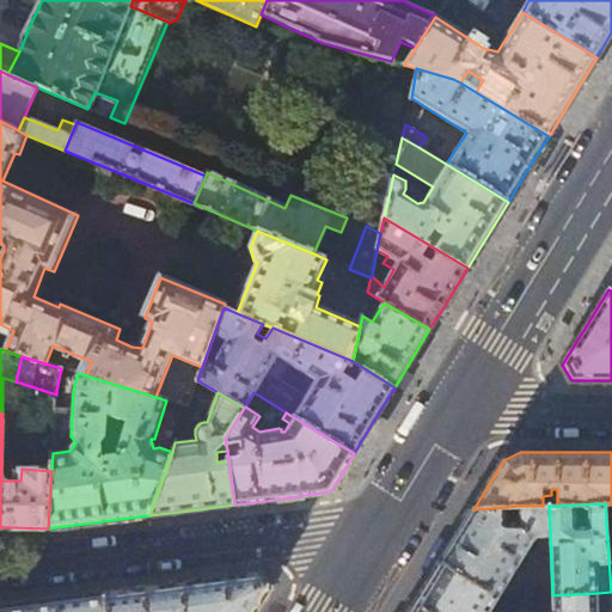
[(549,506),(543,506),(518,506),(519,524),(508,524),(508,507),(473,509),(459,532),(440,562),(500,598),(537,537),(550,536),(549,506)]
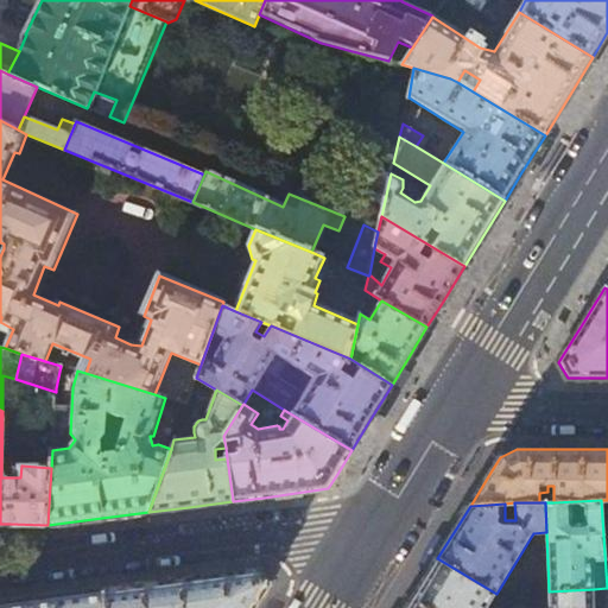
[(487,607),(496,594),(437,558),(416,593),(409,605),(406,607),(487,607)]
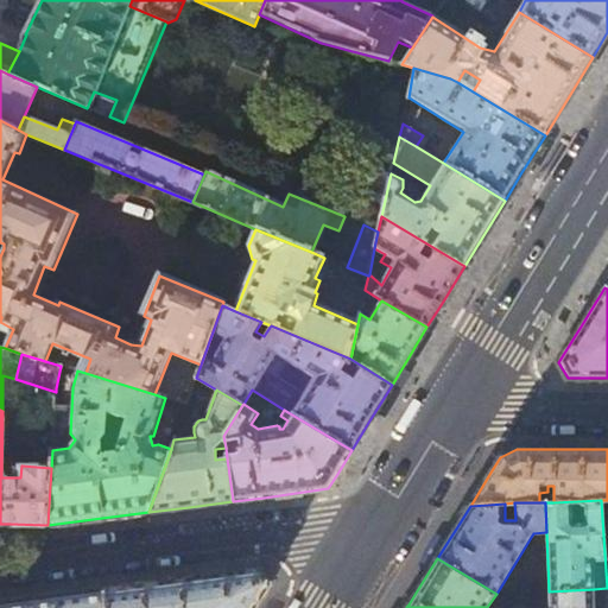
[(259,570),(179,580),(103,590),(103,607),(253,607),(268,584),(259,570)]
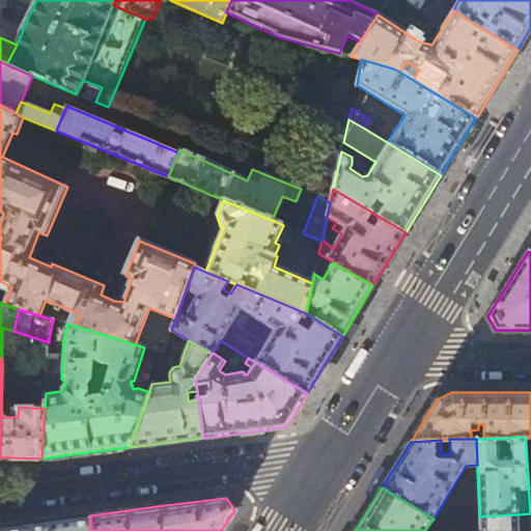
[(530,530),(530,513),(519,514),(519,530),(530,530)]
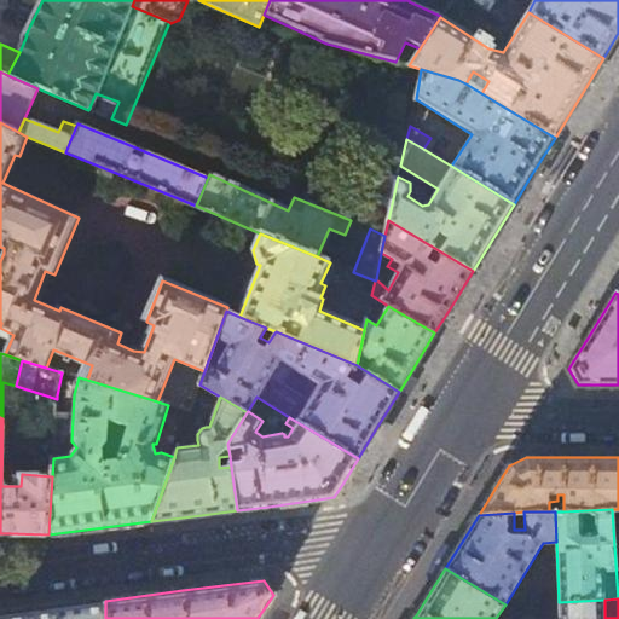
[(605,618),(605,600),(559,602),(559,618),(605,618)]
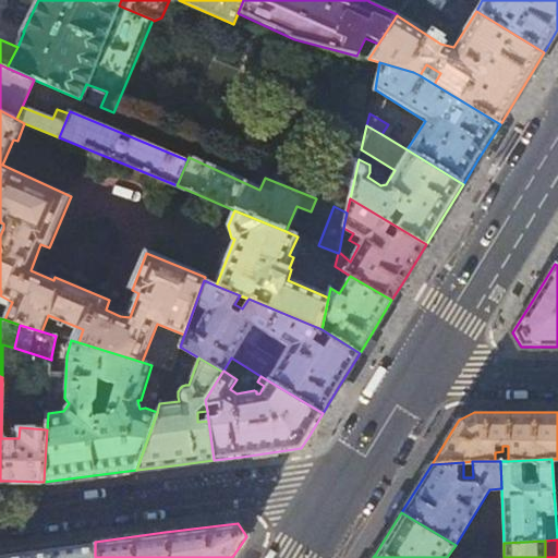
[(88,543),(28,550),(29,557),(95,557),(95,542),(88,543)]
